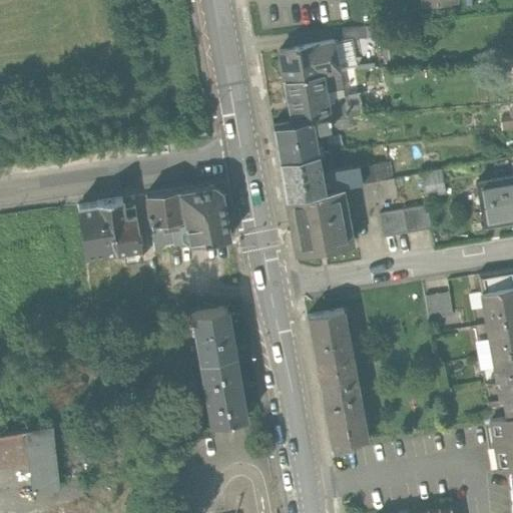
[(336,35),(338,47),(361,44),(359,31),(336,35)]
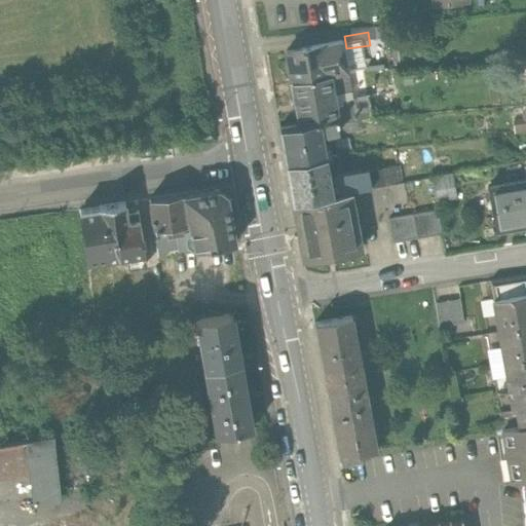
[(289,60),(294,88),(337,80),(351,78),(346,48),(289,60)]
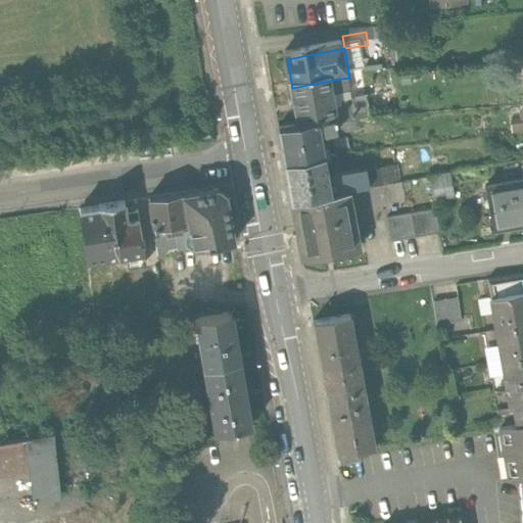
[(335,80),(292,88),(299,128),(343,120),(339,101),(335,80)]
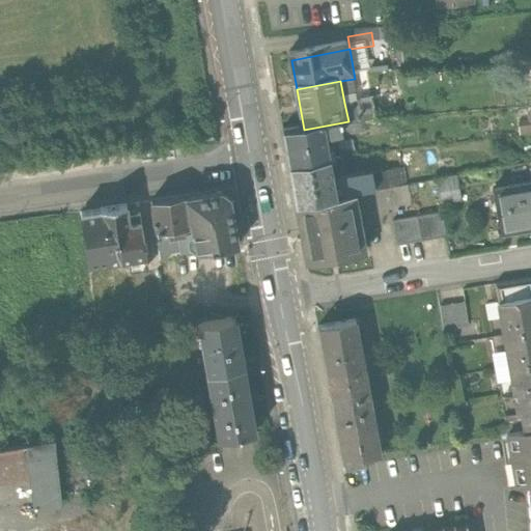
[(365,99),(344,103),(348,121),(352,138),(371,134),(365,99)]
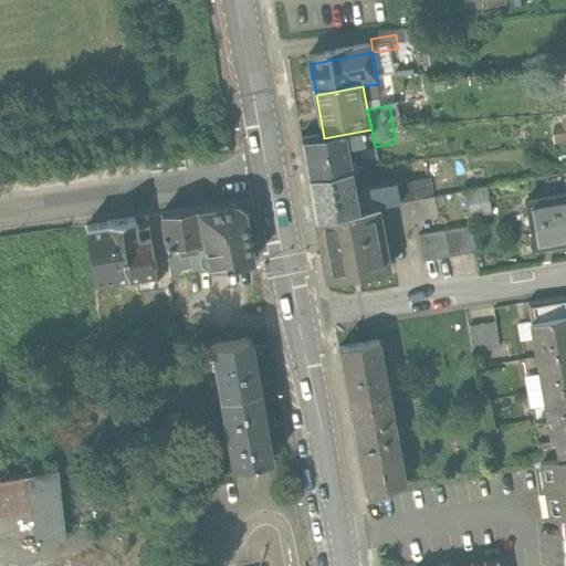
[(297,143),(305,186),(367,175),(363,149),(375,147),(371,129),(324,138),(297,143)]
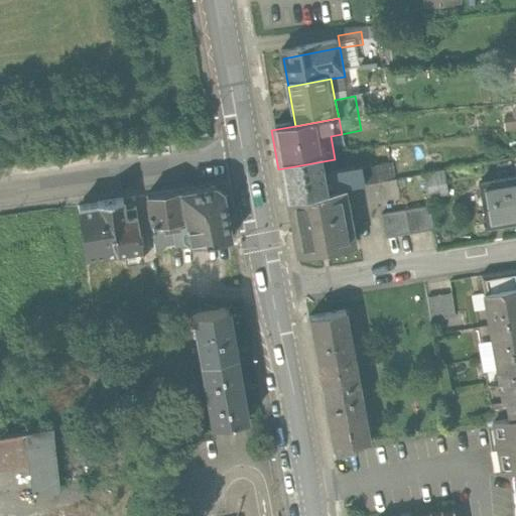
[(278,169),(285,205),(335,196),(348,194),(383,186),(379,164),(337,172),(335,159),(278,169)]
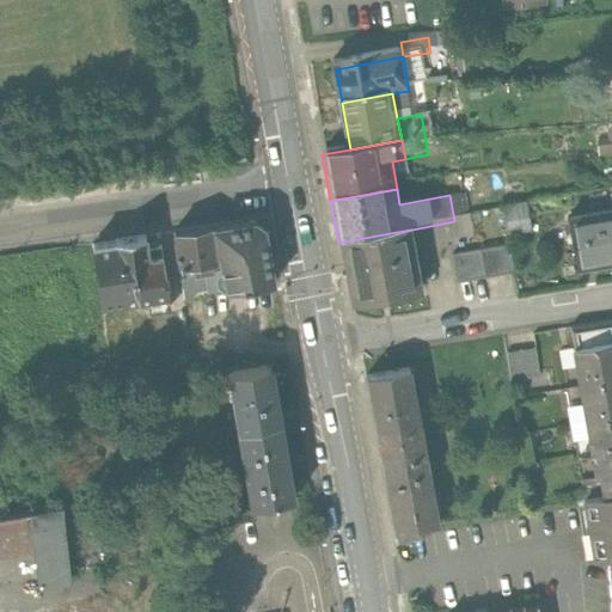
[(508,230),(530,228),(530,200),(507,201),(508,230)]
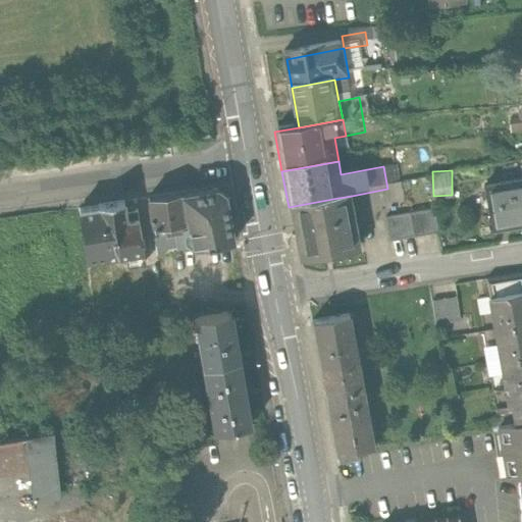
[(521,183),(484,189),(490,229),(518,225),(517,220),(521,219),(521,183)]
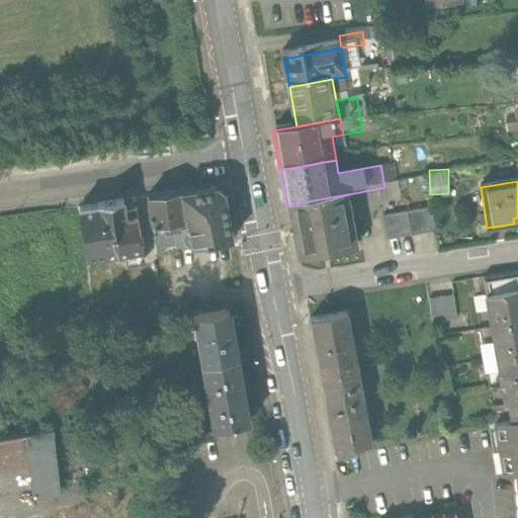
[(218,189),(152,198),(156,233),(194,228),(196,245),(231,240),(225,194),(218,189)]
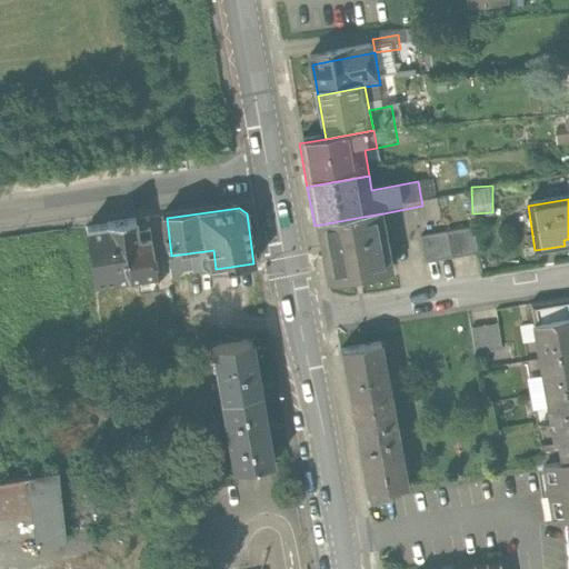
[(369,216),(315,226),(326,286),(395,273),(383,213),(369,216)]
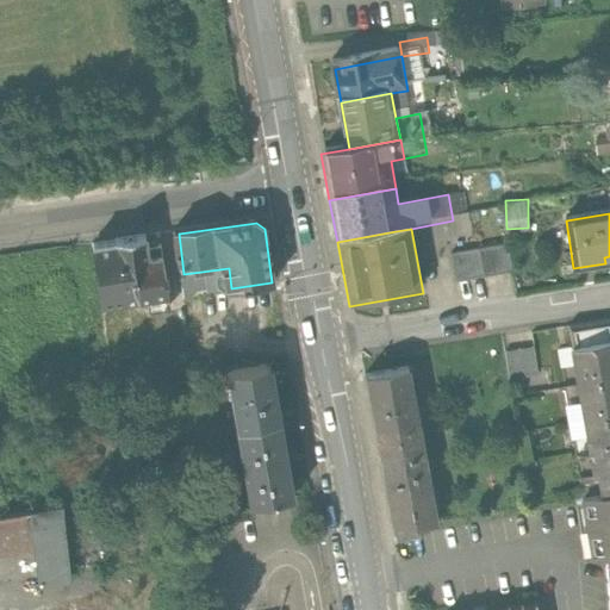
[(153,238),(92,248),(100,305),(165,296),(167,307),(180,306),(172,254),(155,256),(153,238)]
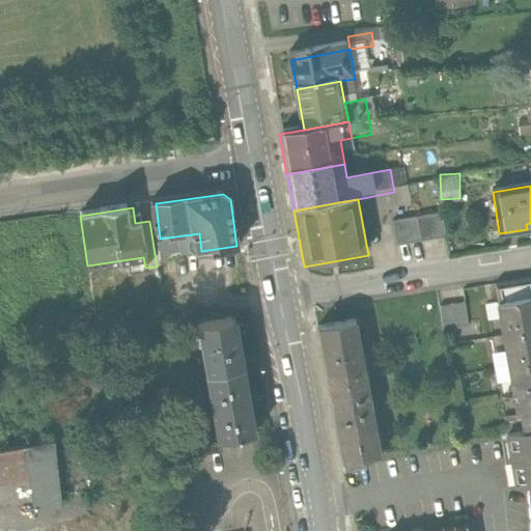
[(437,214),(391,221),(395,245),(441,238),(437,214)]
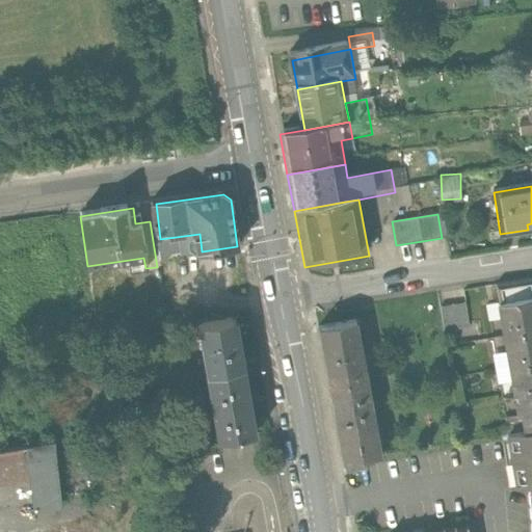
[(200,234),(160,239),(163,256),(202,251),(200,234)]
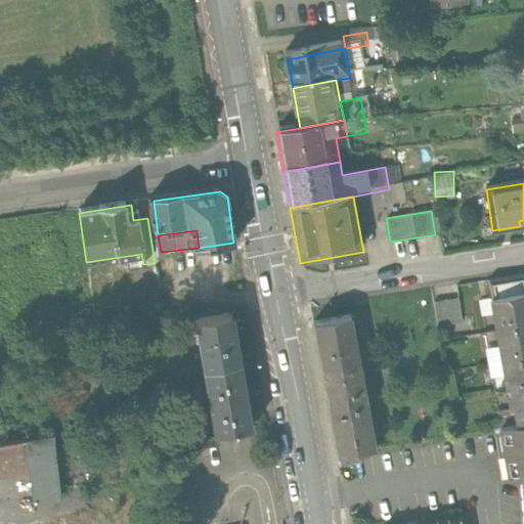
[(523,281),(487,288),(495,334),(523,329),(523,281)]
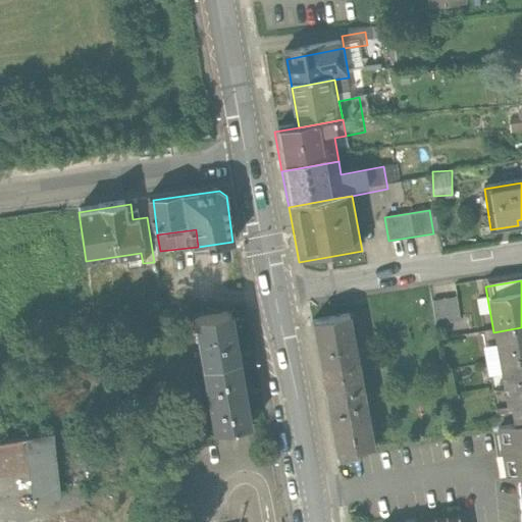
[(435,320),(461,317),(459,293),(432,296),(435,320)]
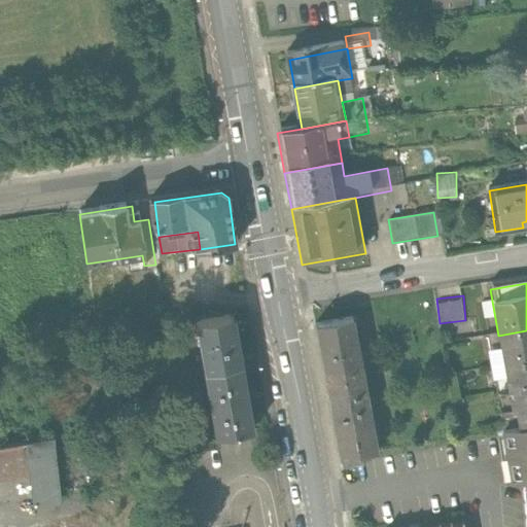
[(249,343),(245,316),(213,321),(222,376),(256,370),(251,342),(249,343)]
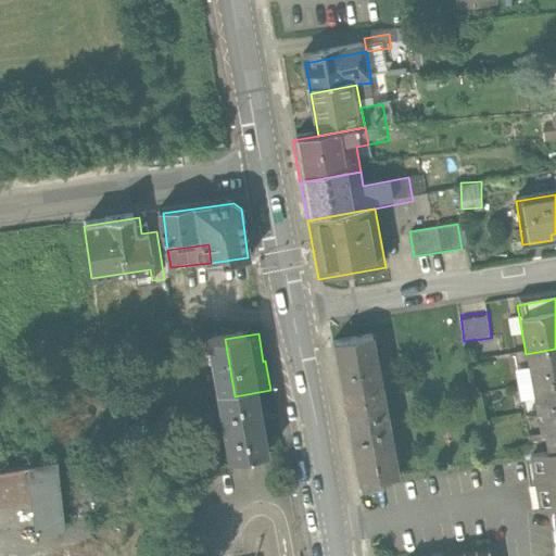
[(379,335),(333,342),(341,388),(387,380),(379,335)]
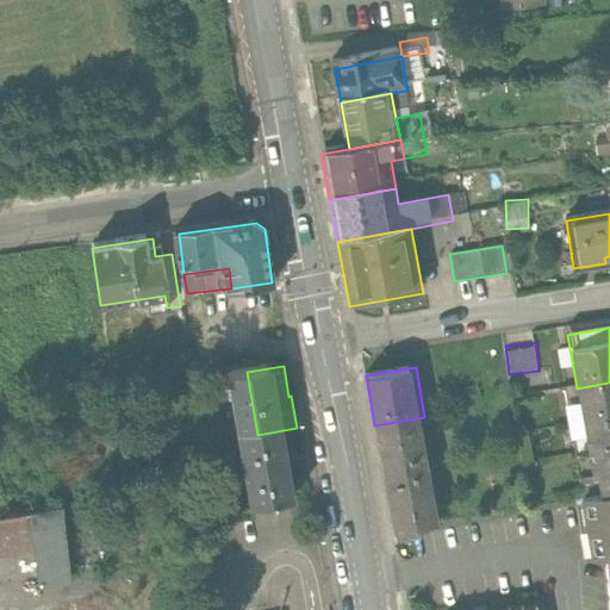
[(609,383),(577,388),(583,425),(609,421),(609,383)]
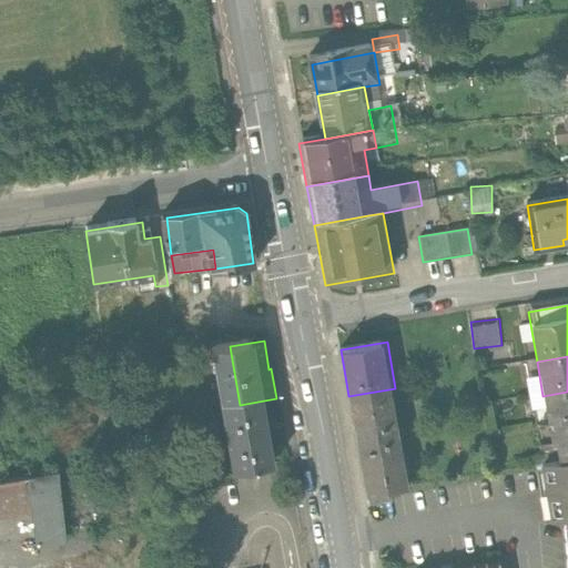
[(395,388),(348,396),(356,440),(403,432),(395,388)]
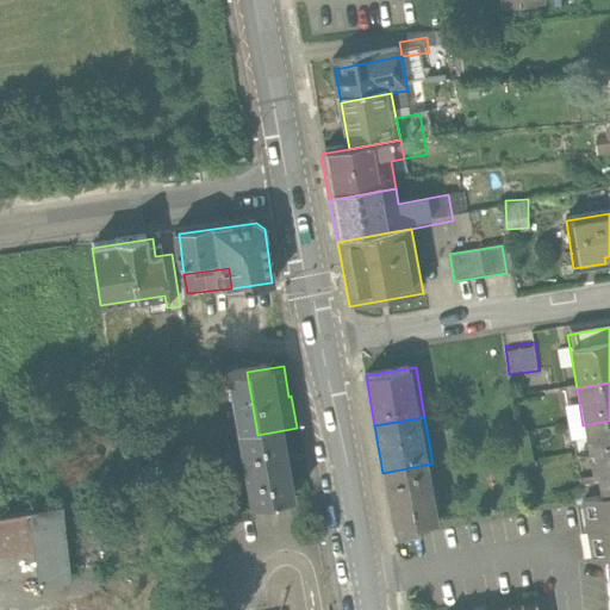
[(609,421),(583,425),(585,443),(596,442),(598,458),(609,455),(609,421)]
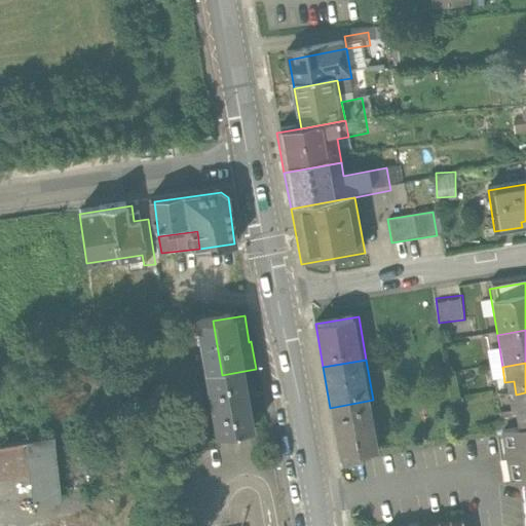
[(265,430),(256,369),(222,375),(232,436),(265,430)]
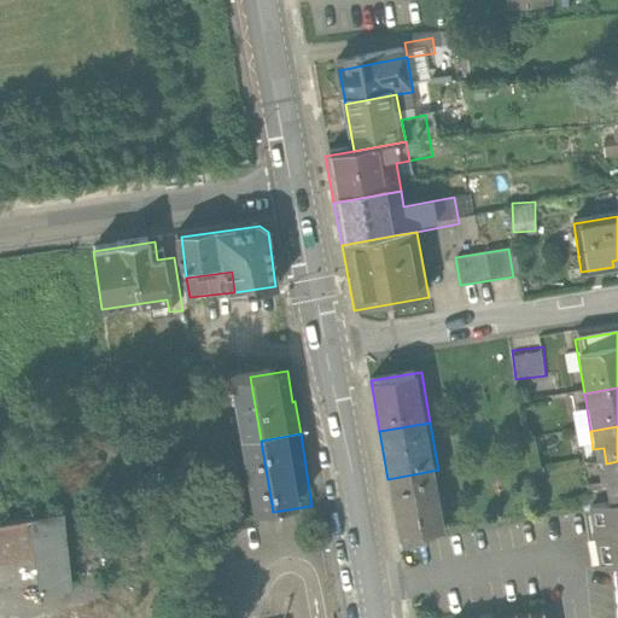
[(617,461),(606,464),(594,466),(598,484),(604,483),(607,501),(617,499),(617,461)]
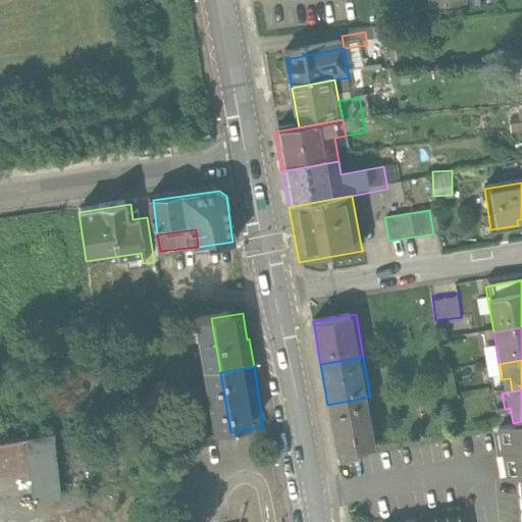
[(370,397),(327,405),(336,455),(379,447),(370,397)]
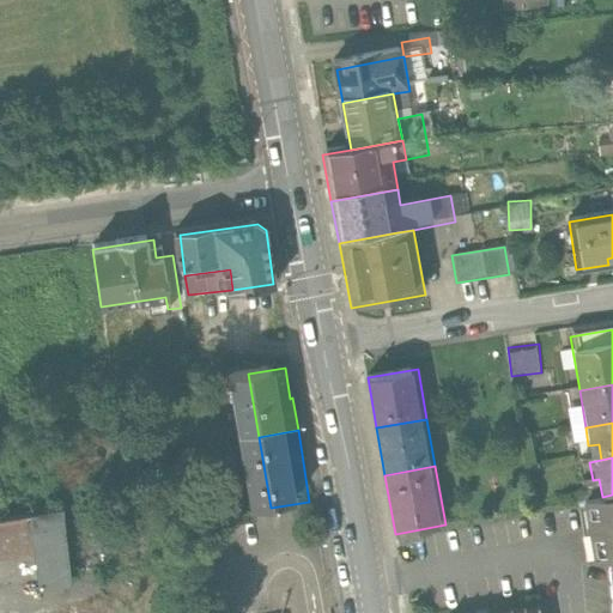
[(596,560),(608,558),(612,557),(612,495),(602,497),(587,499),(596,560)]
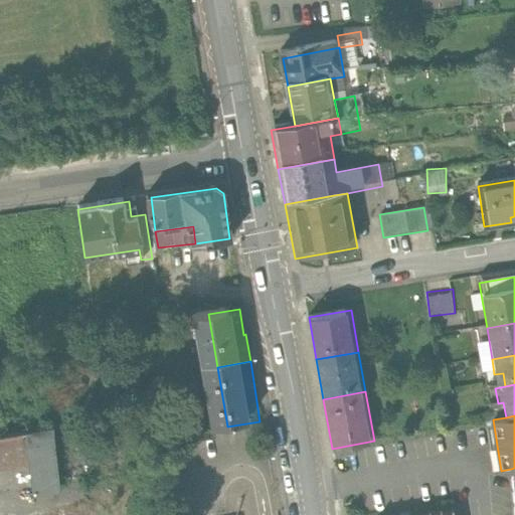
[(52,428),(24,434),(29,464),(34,495),(62,490),(52,428)]
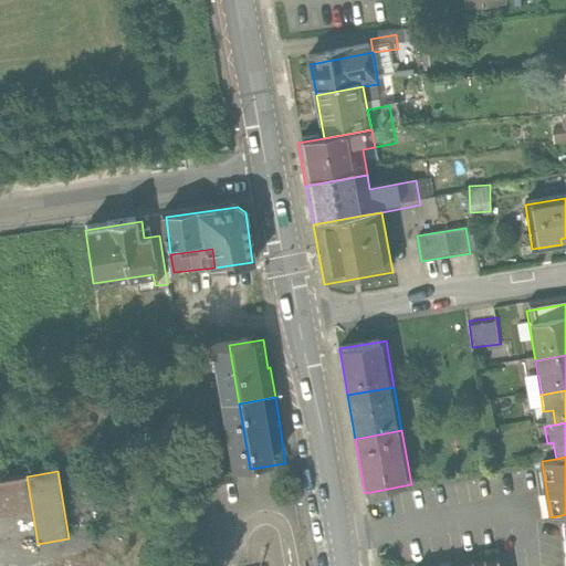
[(27,477),(0,480),(0,514),(32,510),(27,477)]
